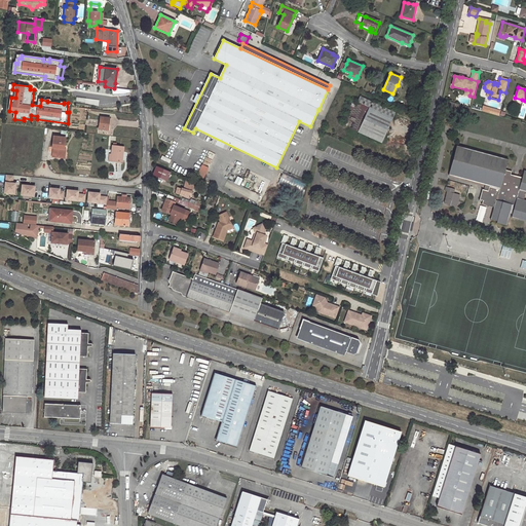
[(328,89),(318,110),(324,112),(333,92),(328,89)]
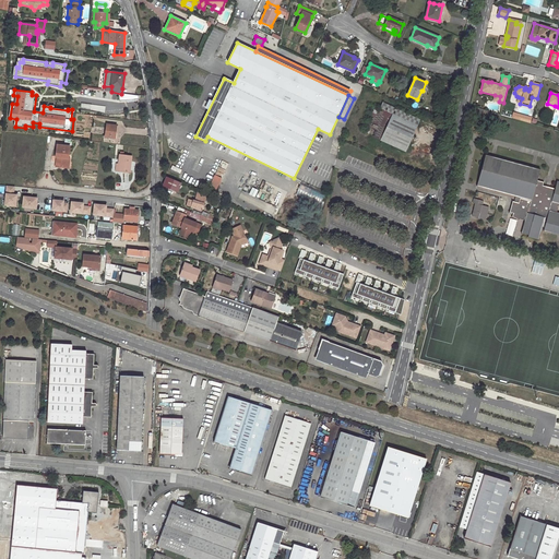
[(392,114),(417,126),(420,119),(382,102),(379,108),(392,114)]
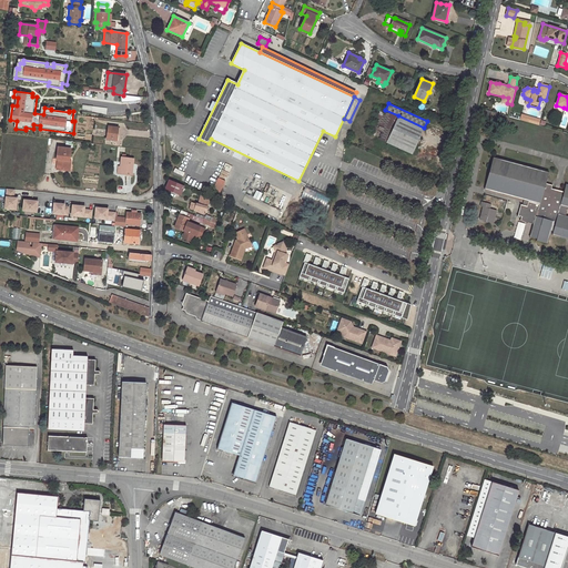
[(386,142),(398,115),(385,110),(382,108),(369,134),(386,142)]
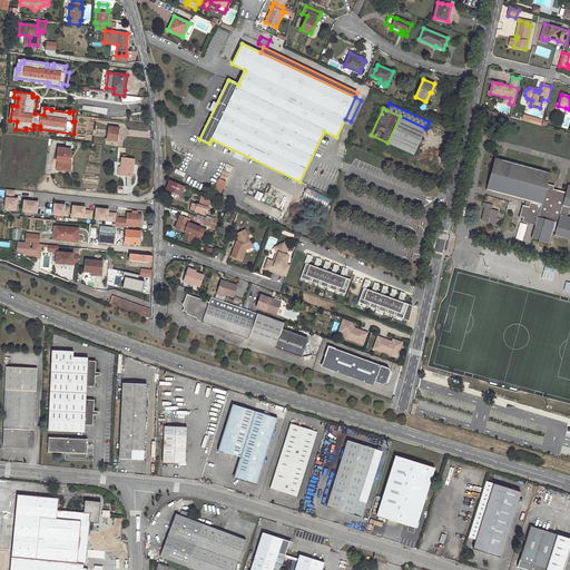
[(524,115),(522,121),(542,125),(543,118),(524,115)]
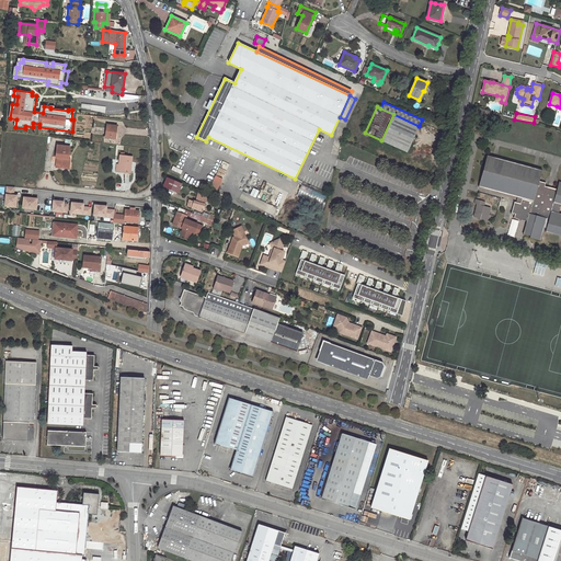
[(419,126),(393,114),(381,140),(407,152),(419,126)]
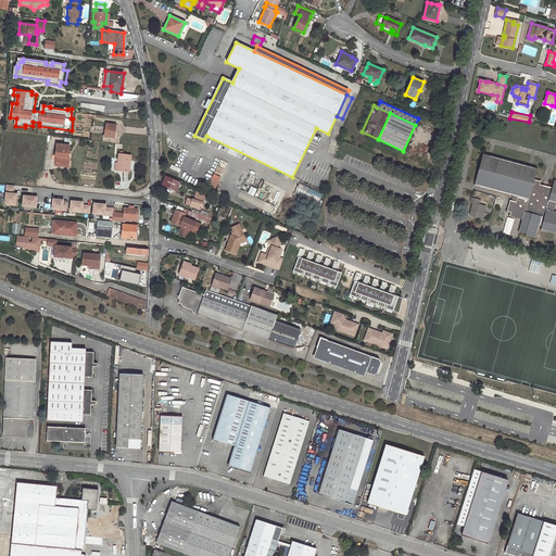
[(116,125),(105,124),(104,136),(114,138),(116,125)]
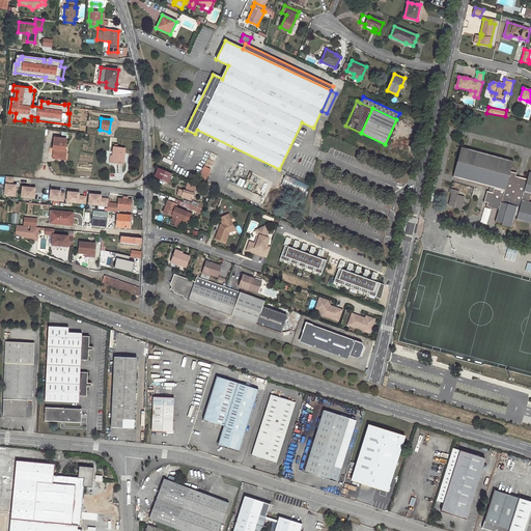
[(54,138),(53,149),(54,149),(55,149),(55,151),(54,151),(53,159),(62,160),(62,154),(64,154),(65,150),(66,139),(54,138)]
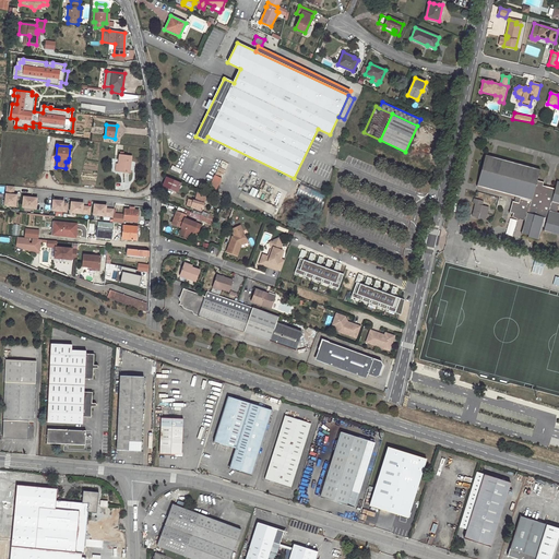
[(118,164),(118,171),(130,173),(131,156),(119,155),(118,164)]
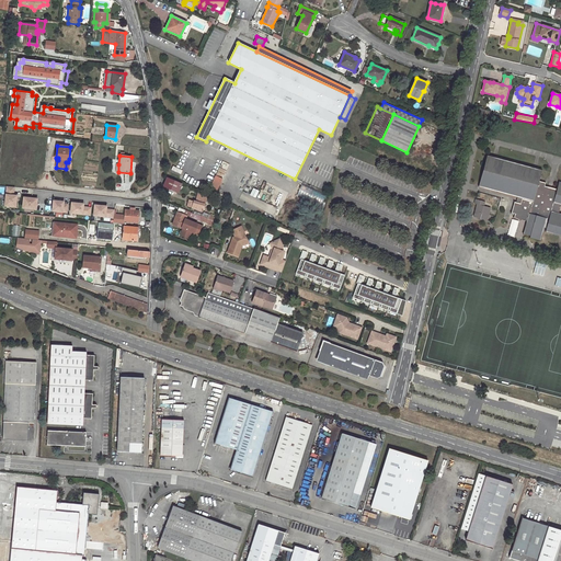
[(514,217),(527,221),(525,232),(531,235),(531,237),(540,239),(544,227),(545,224),(548,225),(547,228),(546,231),(560,235),(560,214),(557,213),(559,208),(557,207),(558,204),(560,204),(560,183),(558,190),(545,186),(546,183),(538,181),(540,170),(488,156),(479,186),(517,197),(522,198),(521,204),(516,203),(514,202),(512,213),(515,214),(514,217)]
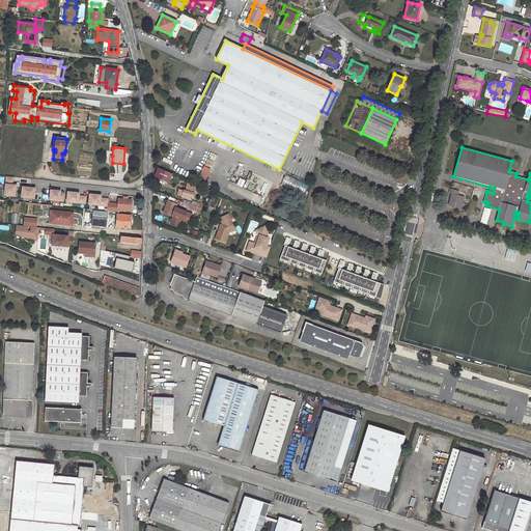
[(155,176),(168,183),(171,174),(159,169),(155,176)]
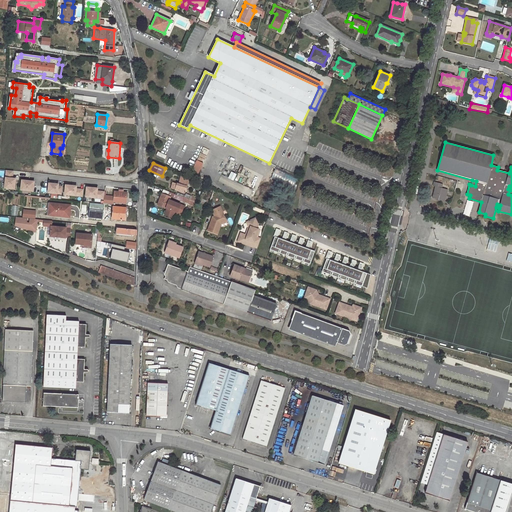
[(189,177),(196,180),(201,167),(195,164),(189,177)]
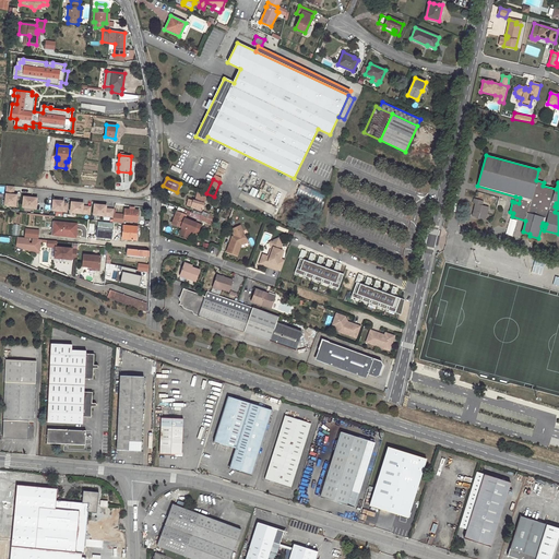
[(318,201),(321,193),(301,185),(298,193),(318,201)]
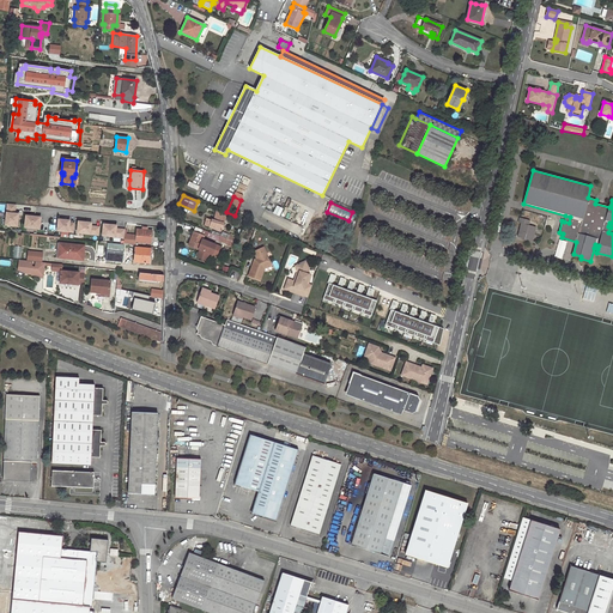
[(16,205),(7,204),(5,225),(17,226),(18,214),(14,214),(16,205)]
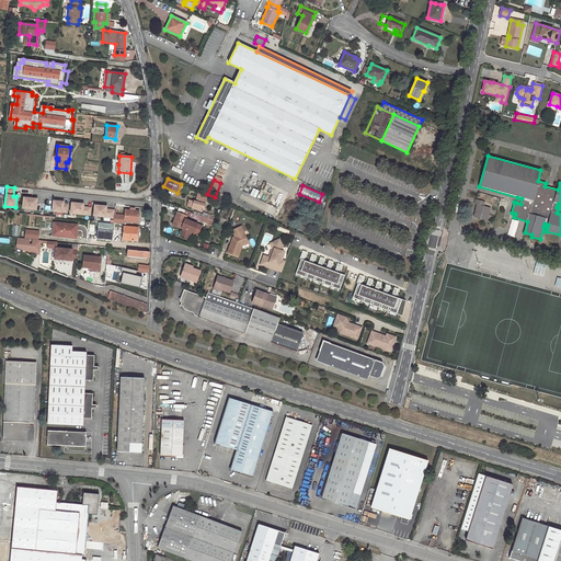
[(186,206),(203,212),(207,196),(201,194),(198,203),(196,202),(189,201),(186,206)]
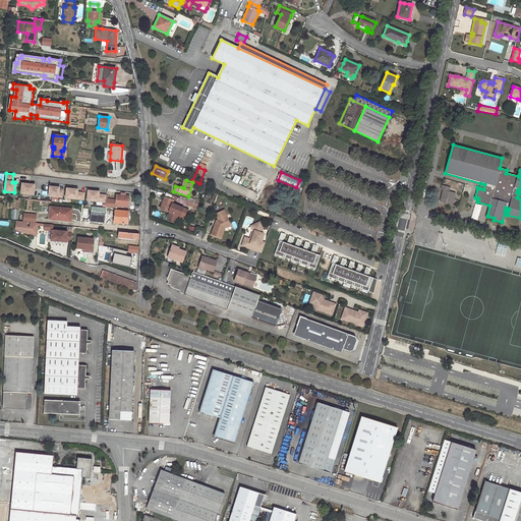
[(35,185),(21,184),(20,193),(34,194),(35,185)]
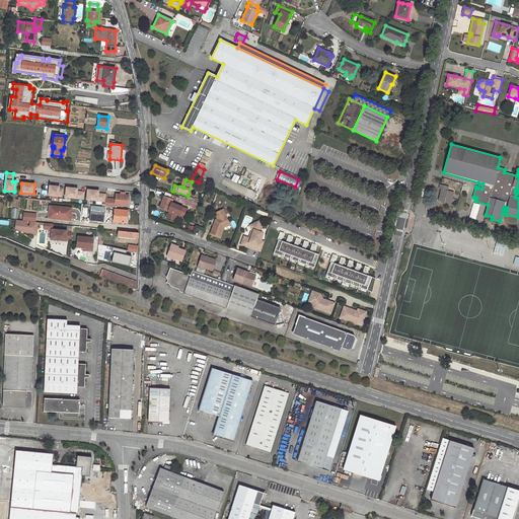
[(441,190),(438,201),(450,204),(453,192),(447,191),(448,187),(440,184),(439,189),(441,190)]
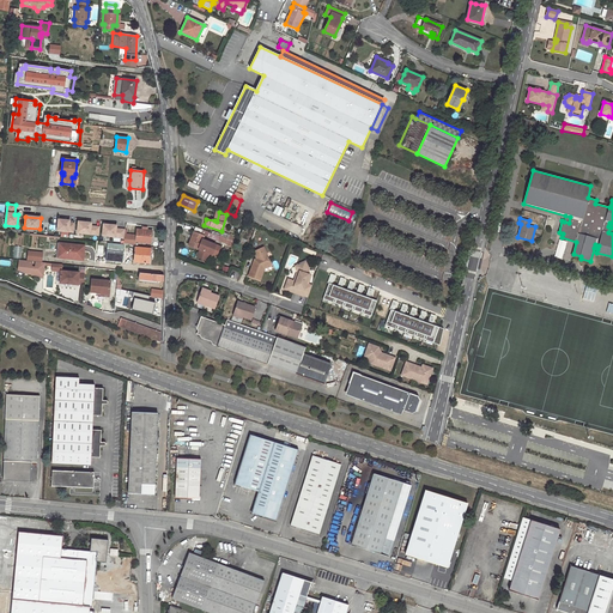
[(70,220),(59,219),(58,231),(73,232),(74,224),(70,223),(70,220)]
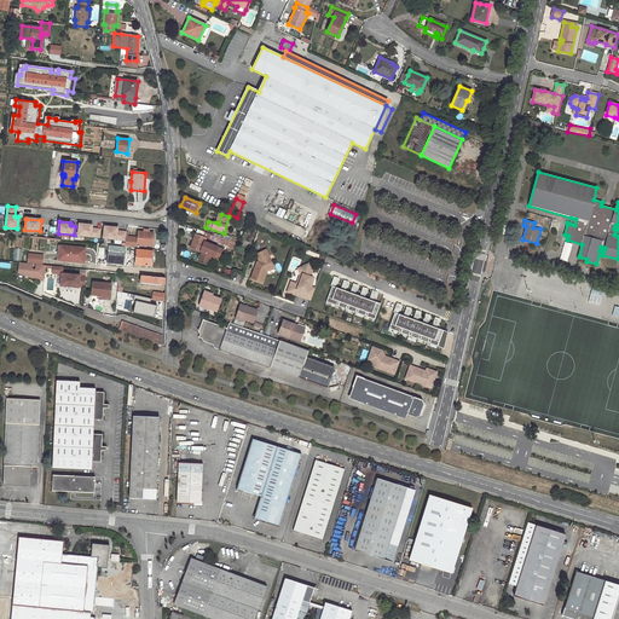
[(79,224),(77,236),(100,238),(100,230),(92,229),(92,225),(79,224)]
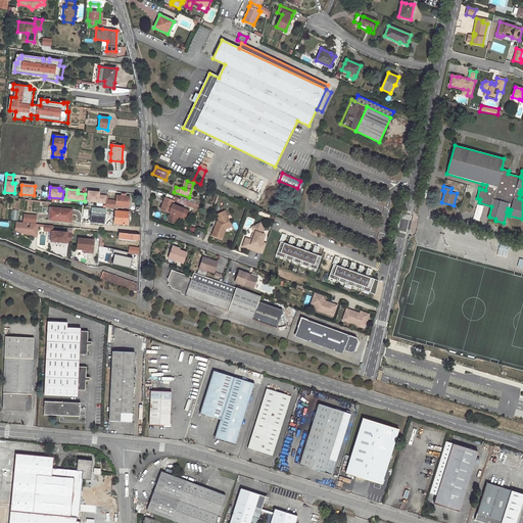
[(99,193),(88,191),(87,201),(106,203),(106,200),(106,196),(99,195),(99,193)]
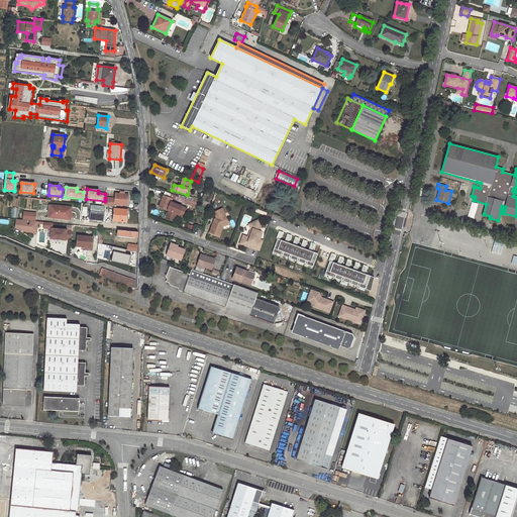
[(114,204),(127,205),(128,195),(123,194),(120,194),(116,193),(115,199),(105,198),(105,201),(104,206),(109,206),(114,207),(114,204)]
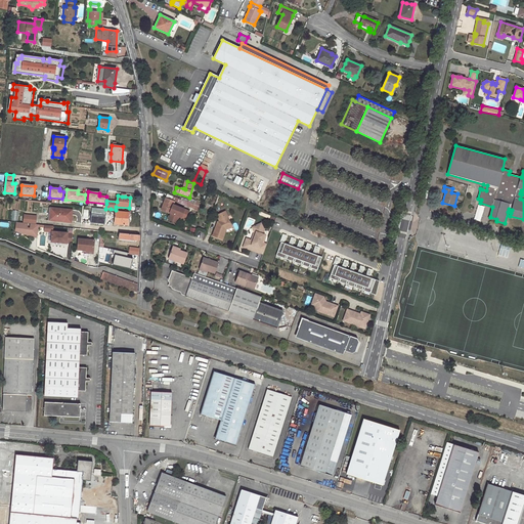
[(181,200),(170,195),(169,199),(175,202),(188,207),(189,203),(181,200)]
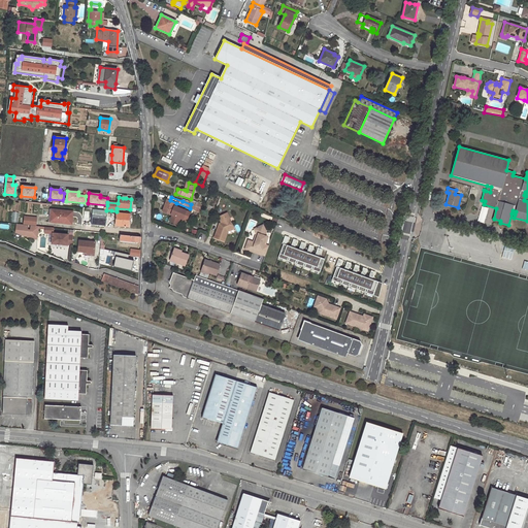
[(179,219),(183,220),(186,211),(174,206),(176,203),(170,200),(167,199),(162,211),(171,215),(169,222),(177,225),(179,219)]
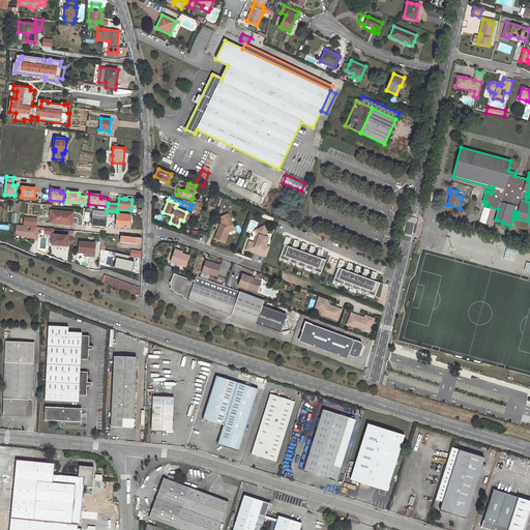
[(72,211),(51,209),(51,215),(54,215),(54,221),(59,221),(59,219),(61,219),(61,221),(72,222),(72,211)]
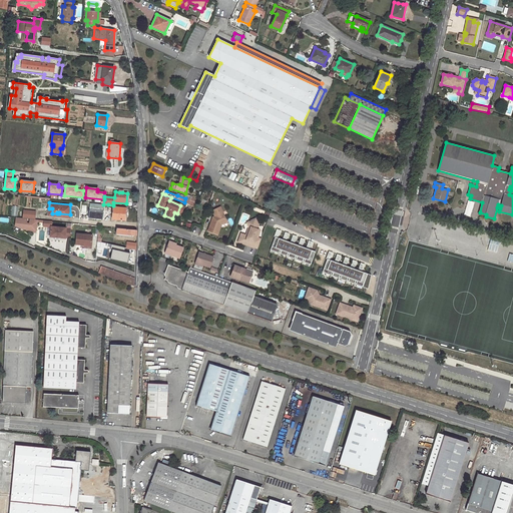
[(220,206),(212,210),(215,216),(213,217),(215,220),(214,223),(211,222),(208,231),(217,234),(221,224),(227,221),(223,213),(223,212),(220,206)]
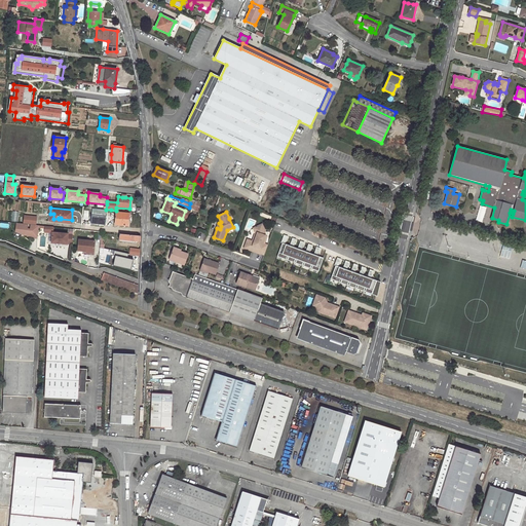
[(129,214),(116,213),(115,225),(127,226),(129,214)]
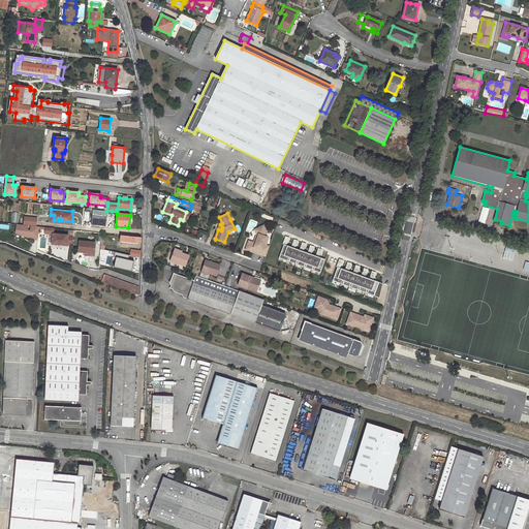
[(29,225),(14,224),(13,235),(24,236),(24,237),(28,237),(27,238),(34,239),(34,240),(37,240),(38,230),(39,227),(31,226),(31,231),(28,230),(29,225)]
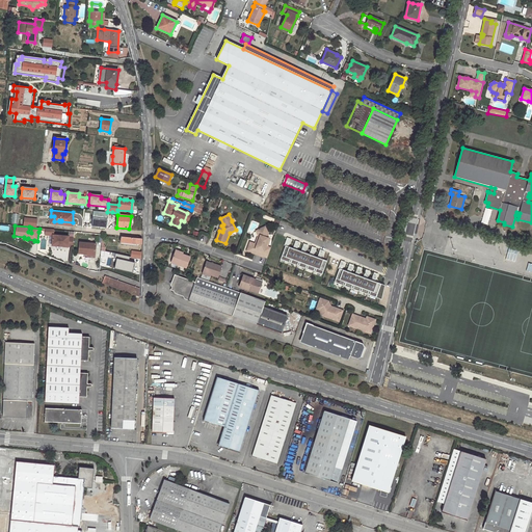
[(265,228),(258,231),(261,236),(259,236),(257,242),(256,244),(255,246),(249,244),(247,251),(264,258),(264,257),(268,259),(271,248),(268,247),(270,239),(267,238),(268,235),(265,228)]
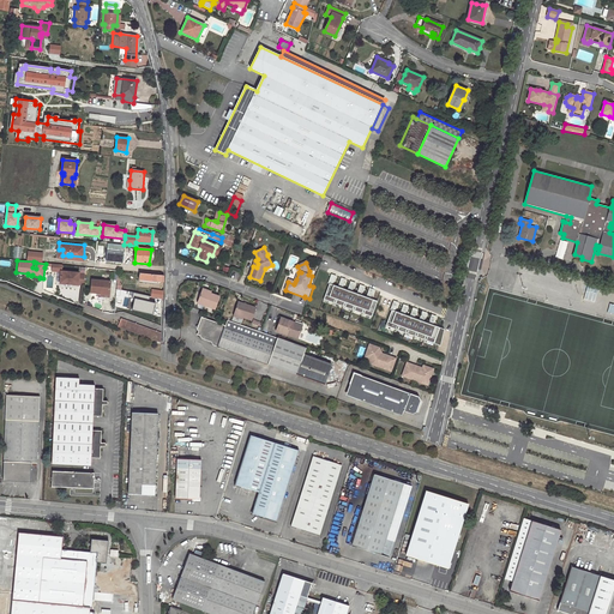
[(60,283),(78,286),(78,284),(84,284),(85,275),(79,274),(61,271),(61,265),(46,264),(44,268),(53,268),(53,272),(61,272),(60,283)]
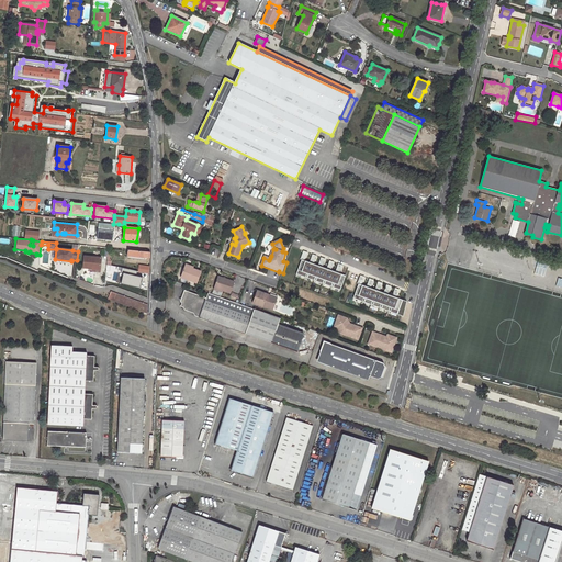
[(127,258),(144,260),(144,258),(149,258),(150,253),(128,250),(127,258)]
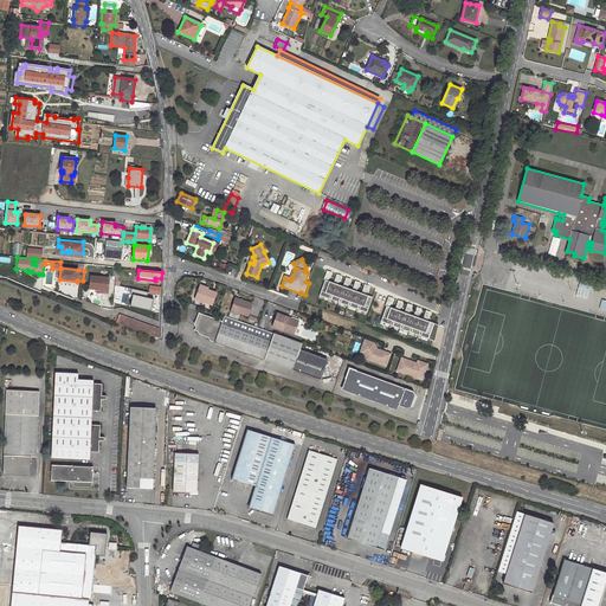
[(90,289),(101,290),(109,291),(110,278),(91,277),(90,289)]
